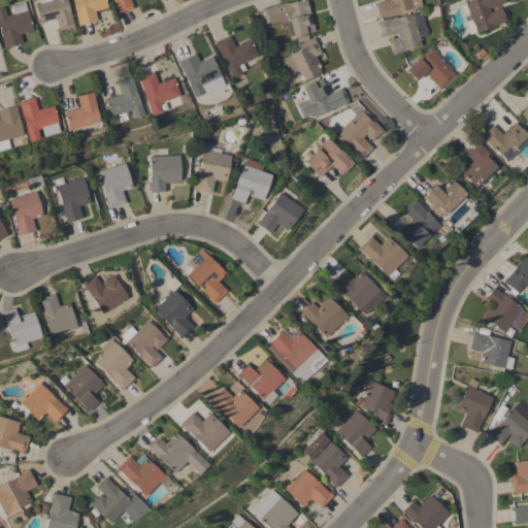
[(39,23),(34,4),(39,3),(38,0),(66,0),(73,27),(58,31),(55,19),(39,23)]
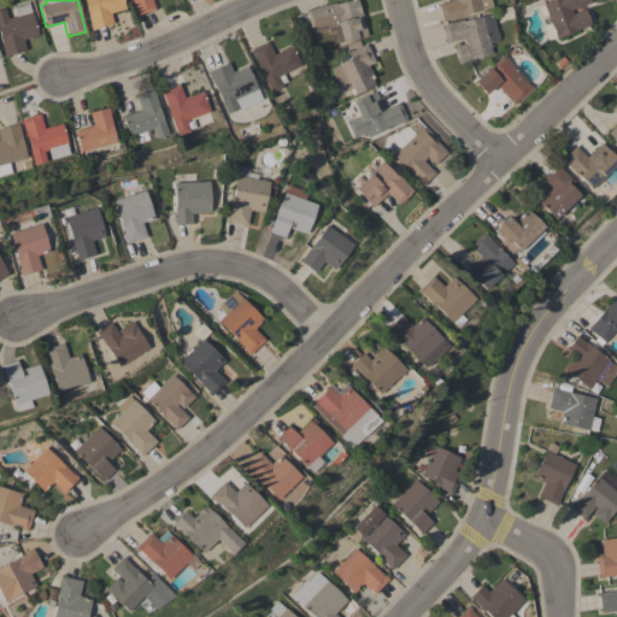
[(112,24),(90,29),(83,0),(122,0),(124,9),(110,13),(112,24)]
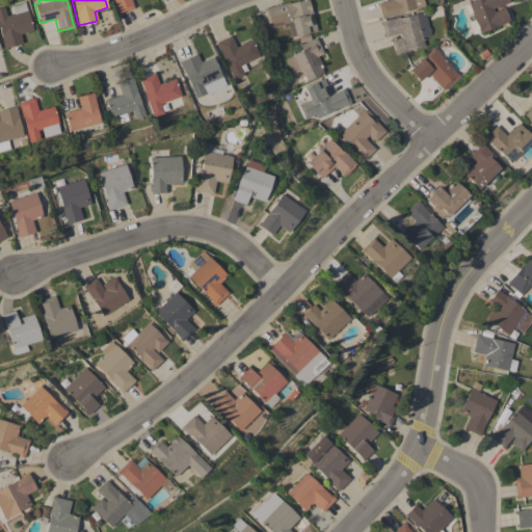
[(130,0),(134,8),(118,14),(113,0),(130,0)]
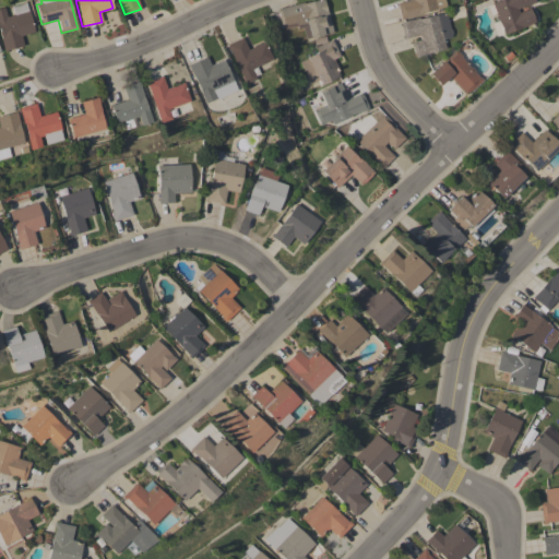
[(276,9),(304,2),(304,3),(314,0),(323,0),(332,32),(306,39),(302,27),(297,30),(297,26),(284,30),(283,26),(282,26),(276,9)]
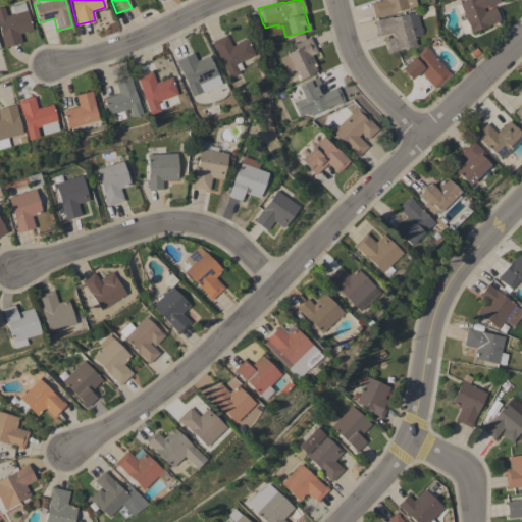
[(414,0),(416,5),(392,12),(392,13),(374,18),(370,3),(380,0),(414,0)]
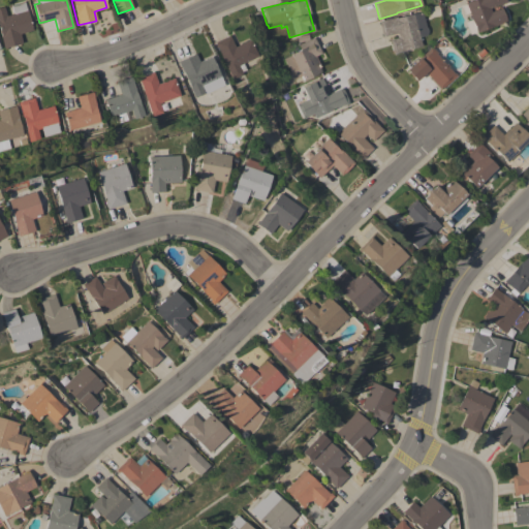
[(490,8),(491,12),(501,8),(506,22),(476,33),(476,32),(469,34),(465,22),(471,20),(469,12),(464,14),(461,6),(466,4),(465,2),(470,0),(505,0),(506,2),(490,8)]
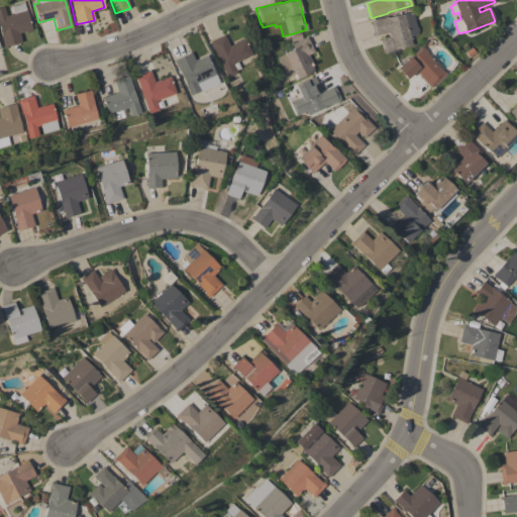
[(3,47),(0,36),(1,36),(0,32),(0,6),(3,6),(6,15),(12,13),(10,5),(23,2),(25,10),(26,10),(31,29),(19,32),(21,42),(3,47)]
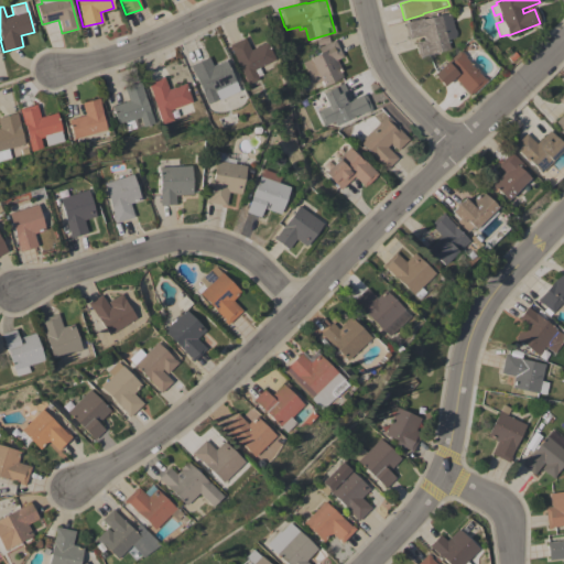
[(424,41),(423,35),(408,40),(403,22),(422,18),(422,19),(449,12),(453,29),(454,30),(455,31),(456,33),(455,34),(455,36),(454,38),(453,39),(446,40),(448,49),(432,53),(432,55),(419,58),(415,43),(424,41)]
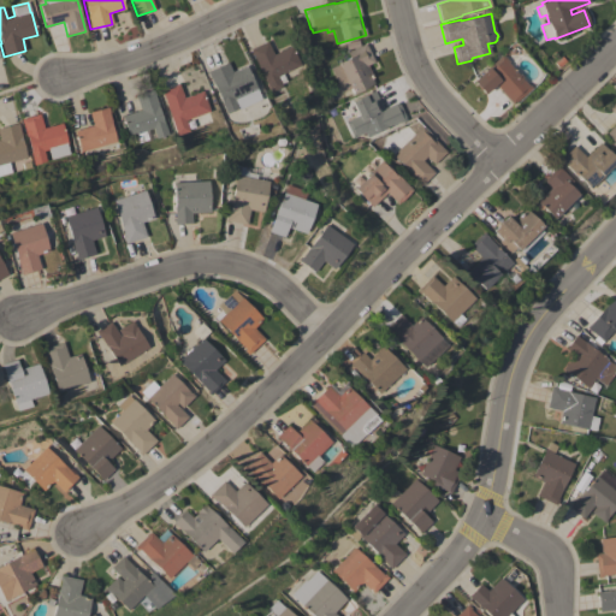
[(266,41),(273,54),(291,46),(300,65),(282,73),(285,82),(280,84),(282,87),(271,93),(249,49),(266,41)]
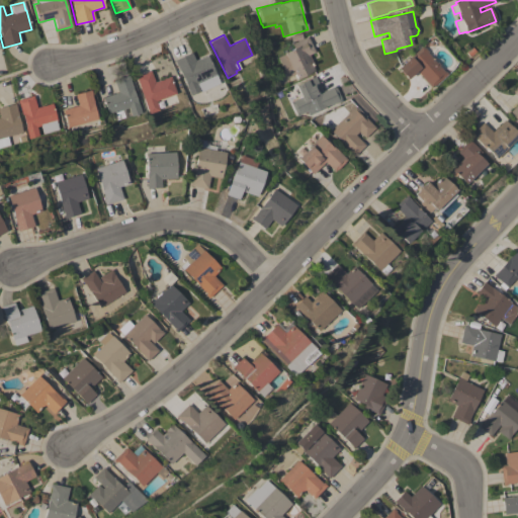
[(307,36),(315,52),(309,55),(313,62),(311,63),(315,71),(296,79),(294,74),(287,78),(277,58),(284,54),(284,53),(293,49),(291,44),(307,36)]
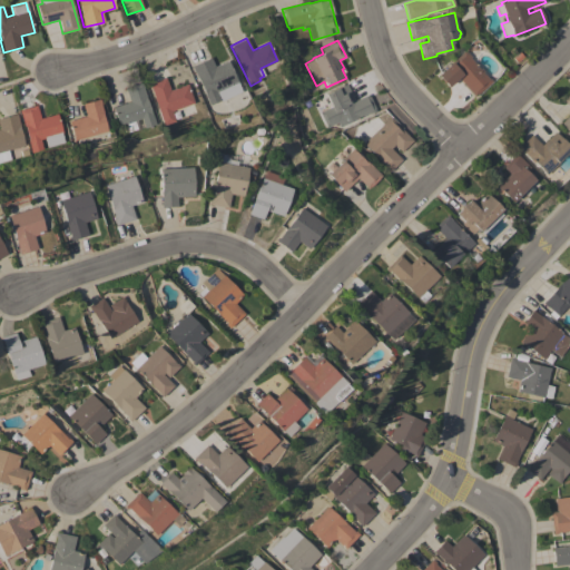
[(474,97),(458,78),(448,87),(436,75),(463,51),(464,53),(465,52),(470,57),(469,58),(479,70),(480,69),(482,71),(482,72),(488,79),(489,78),(491,81),(474,97)]
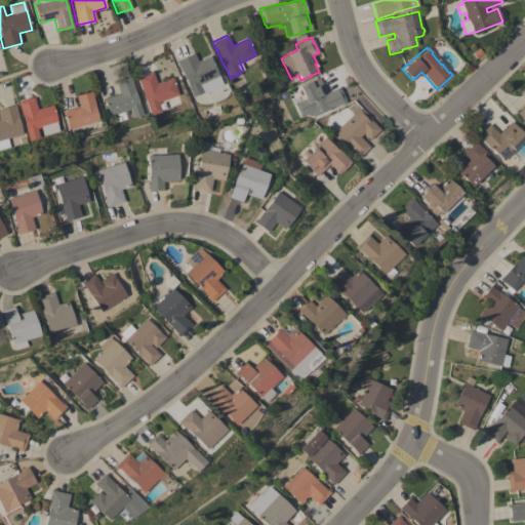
[(476,58),(472,53),(479,48),(483,53),(476,58)]
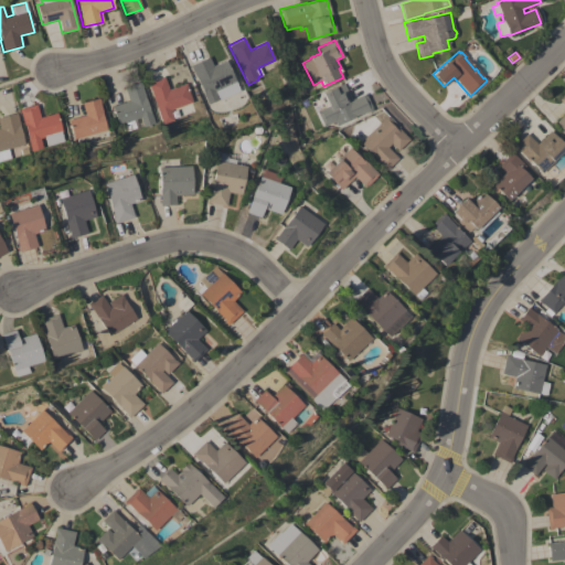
[(213,66),(225,61),(240,91),(219,100),(219,99),(208,104),(190,65),(209,56),(213,66)]
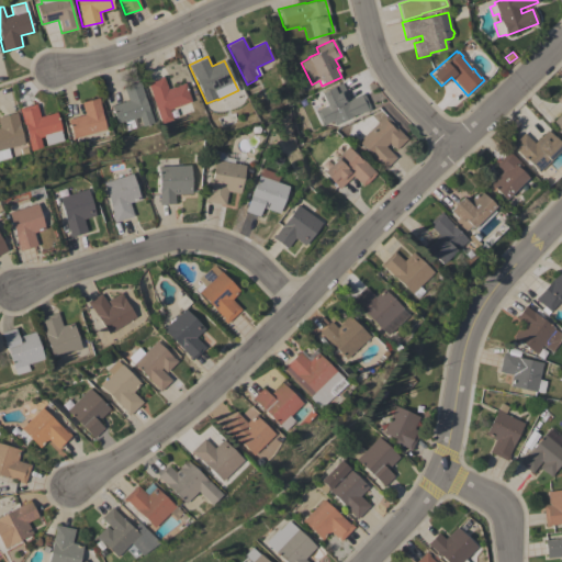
[(164,77),(168,89),(184,82),(191,101),(169,110),(173,120),(161,124),(146,82),(164,77)]
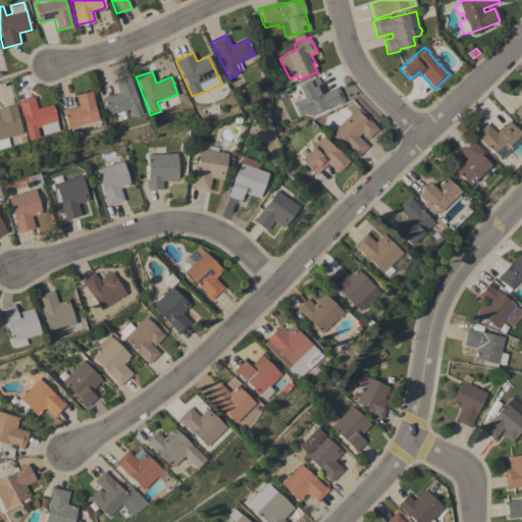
[(118,93),(114,81),(129,75),(143,114),(133,117),(129,108),(109,115),(103,99),(118,93)]
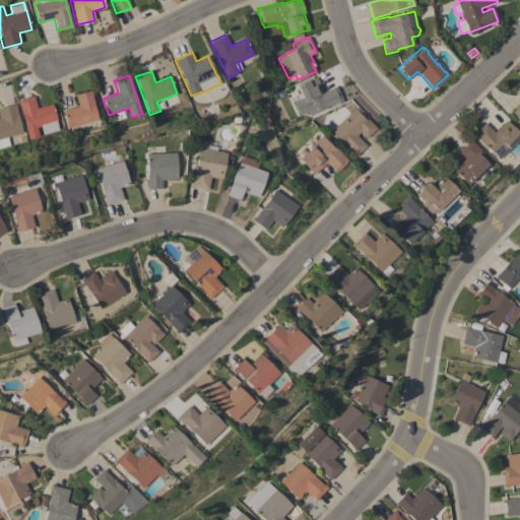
[(323,92),(335,86),(342,102),(337,105),(336,103),(310,116),(308,112),(299,117),(291,103),(302,98),(297,86),(316,77),(323,92)]
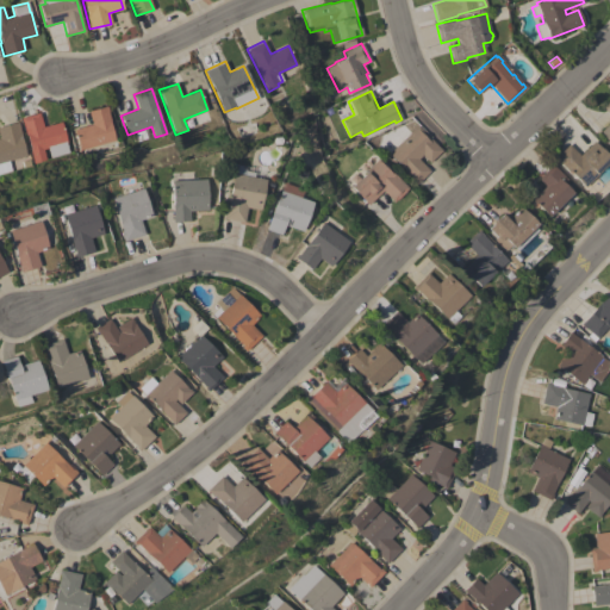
[(609,120),(609,116),(602,107),(609,99),(609,143),(599,132),(609,120)]
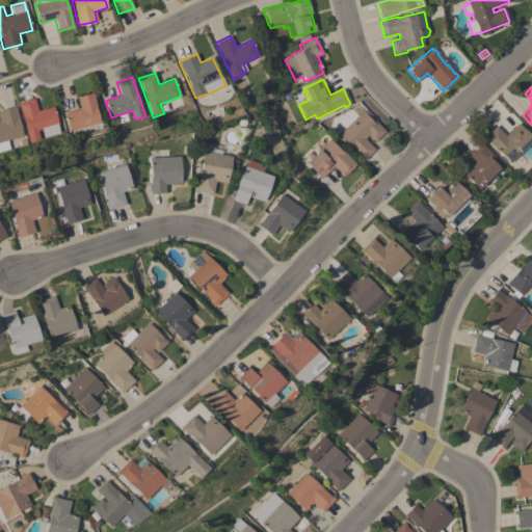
[(80,108),(77,97),(92,92),(101,123),(70,131),(64,113),(80,108)]
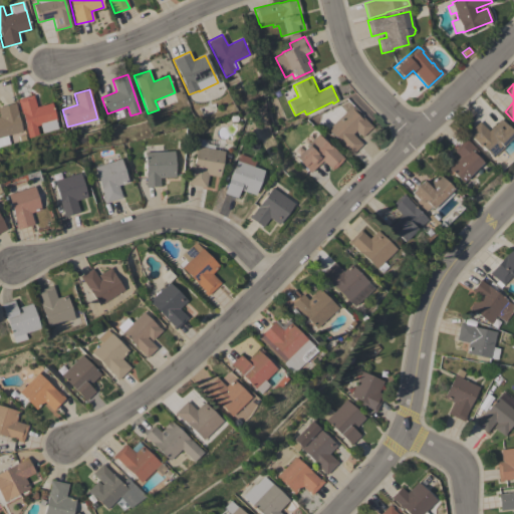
[(33,95),(36,106),(51,102),(56,119),(56,120),(58,129),(43,133),(40,124),(36,125),(39,135),(28,138),(25,126),(26,126),(22,112),(21,112),(17,99),(33,95)]
